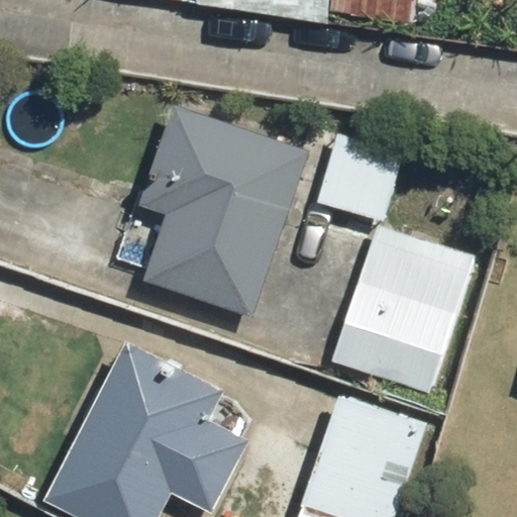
[(251,317),(307,151),(171,106),(138,205),(165,213),(142,281),(251,317)]
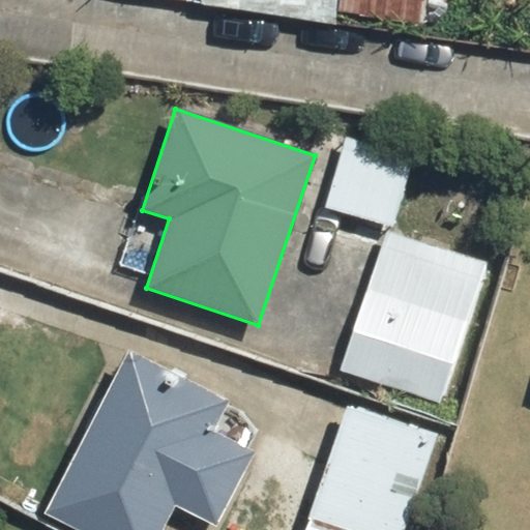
[(391,228),(414,156),(347,135),(324,206),(391,228)]
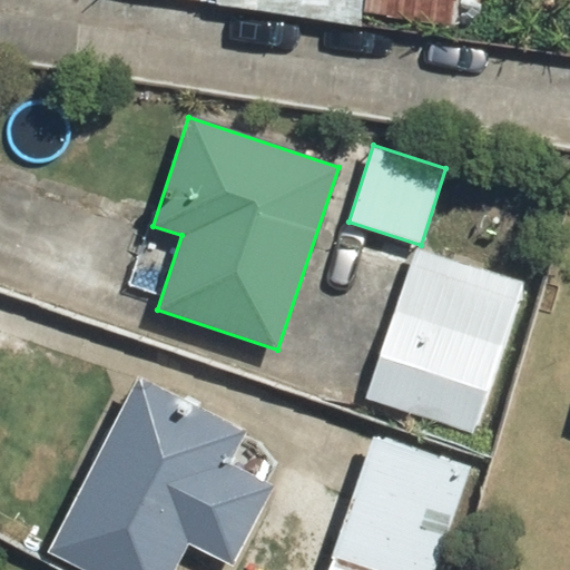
[(473,432),(521,285),(412,251),(365,397),(473,432)]
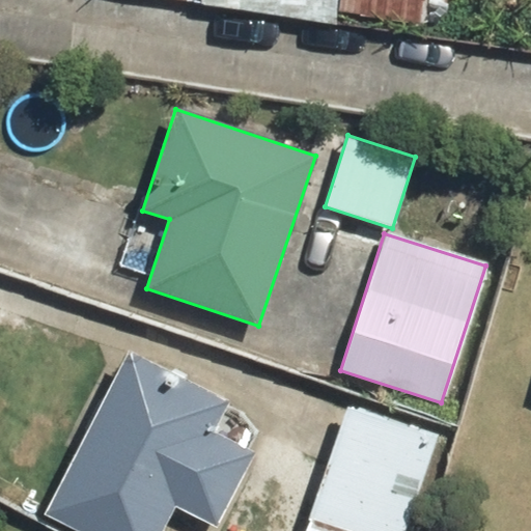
[(129,351),(43,515),(72,530),(160,530),(174,505),(217,526),(255,451),(213,429),(227,401),(129,351)]
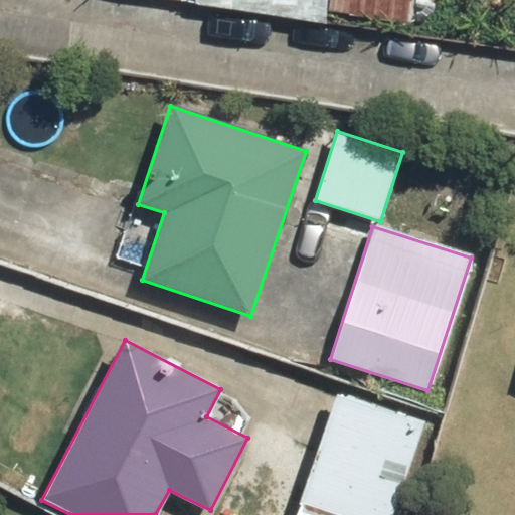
[(393,514),(425,426),(338,394),(299,502),(335,514),(393,514)]
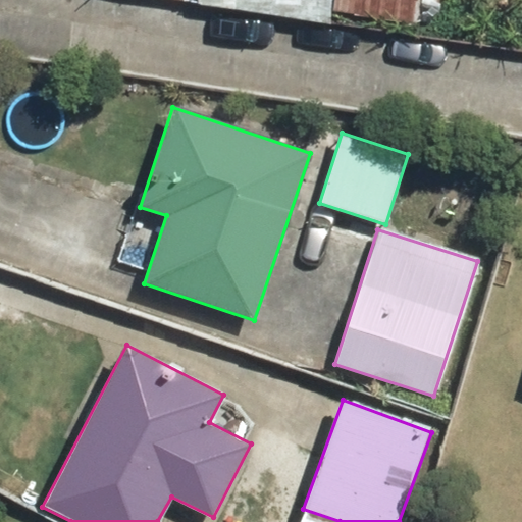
All buildings are outlined.
